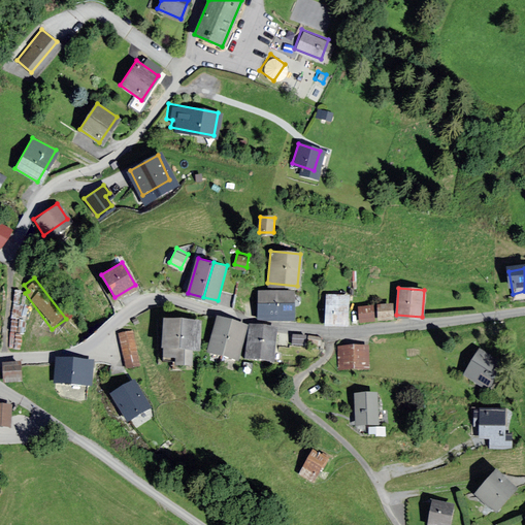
[(258,290),(258,303),(295,303),(295,290),(258,290)]
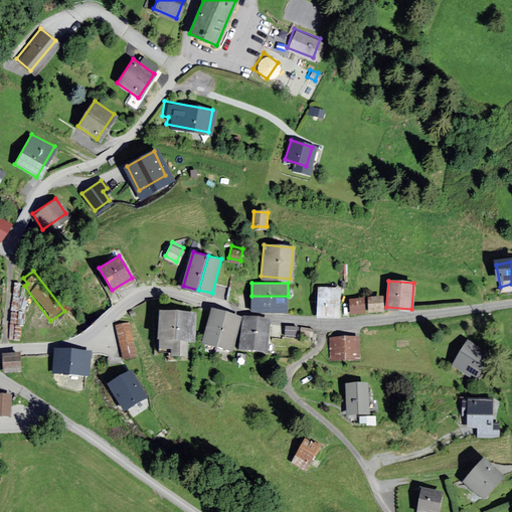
[(338,287),(318,286),(317,312),(337,313),(338,287)]
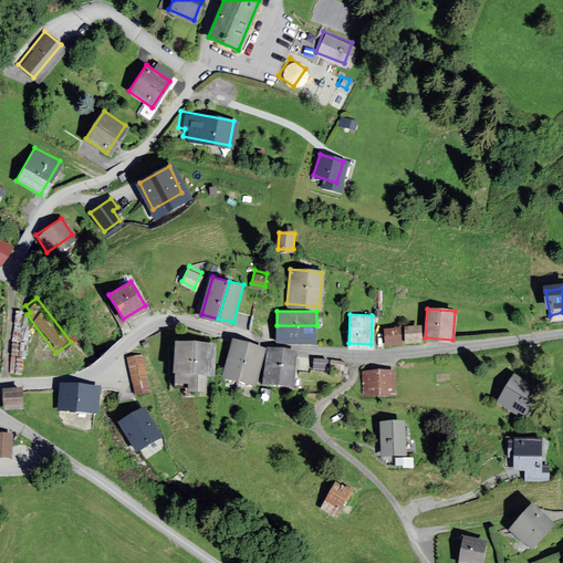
[(418,324),(405,325),(405,341),(418,340),(418,324)]
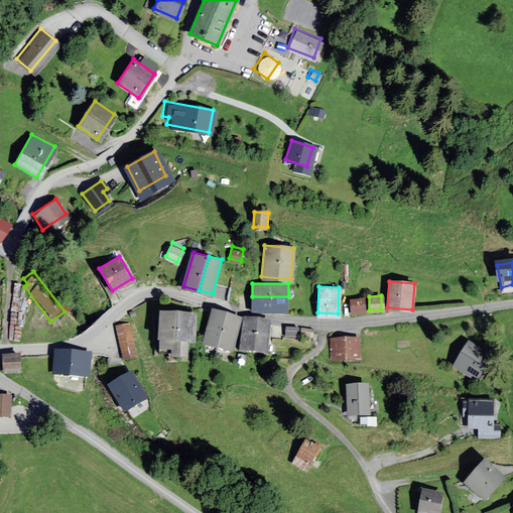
[(288,296),(252,296),(252,308),(288,309),(288,296)]
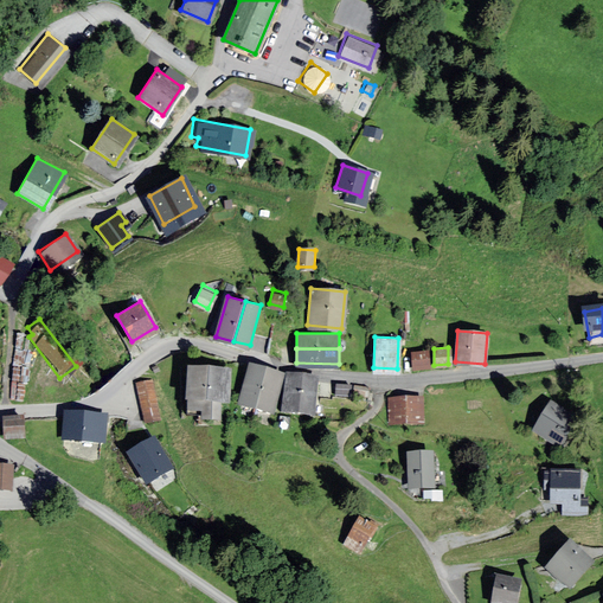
[(428,350),(411,350),(411,366),(429,365),(428,350)]
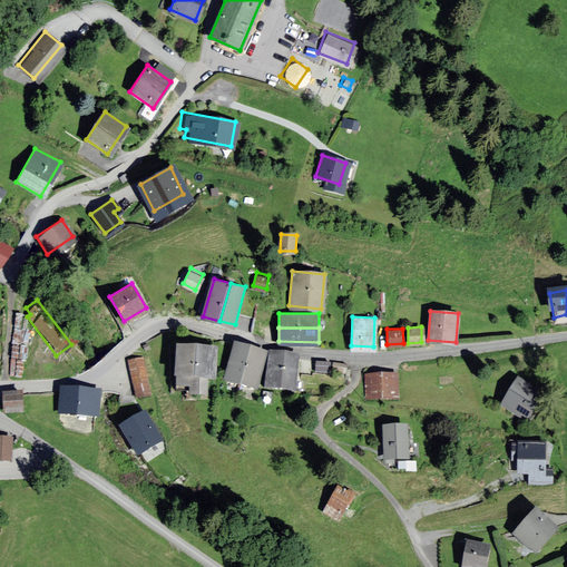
[(251,345),(234,341),(222,375),(240,381),(251,345)]
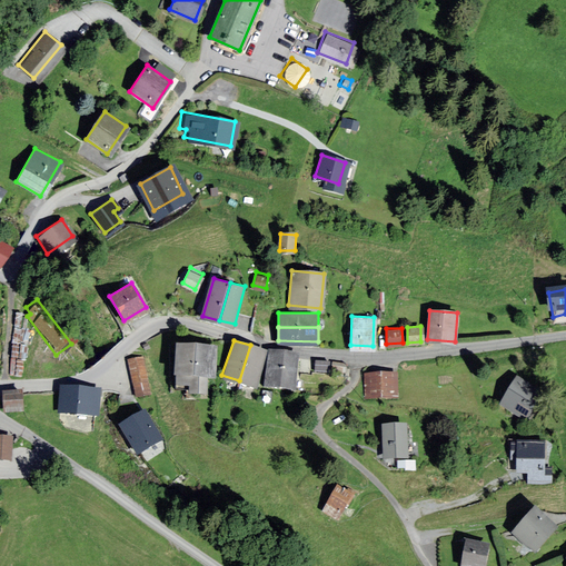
[(198,344),(177,344),(176,381),(188,383),(188,390),(205,390),(206,377),(198,377),(198,344)]
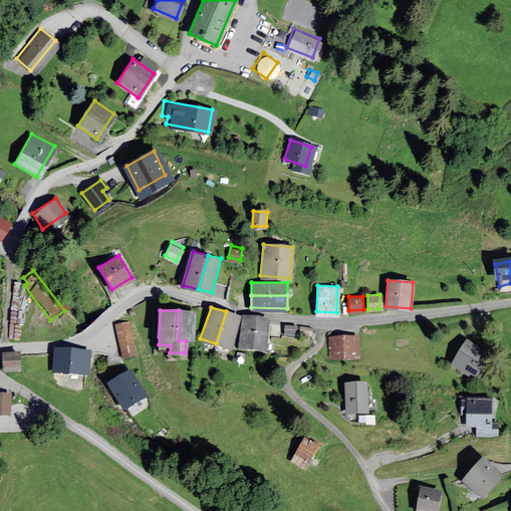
[(196,310),(179,310),(179,340),(186,340),(196,340),(196,310)]
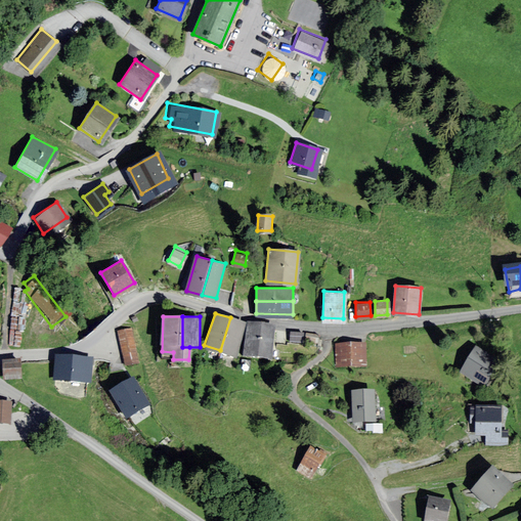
[(244,321),(230,317),(220,350),(233,354),(244,321)]
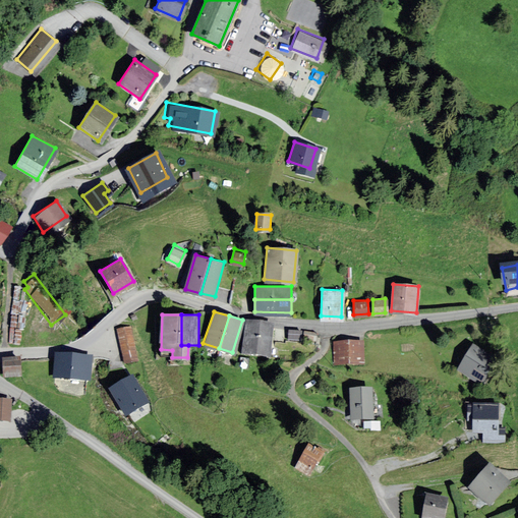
[(259,322),(245,320),(241,350),(254,351),(259,322)]
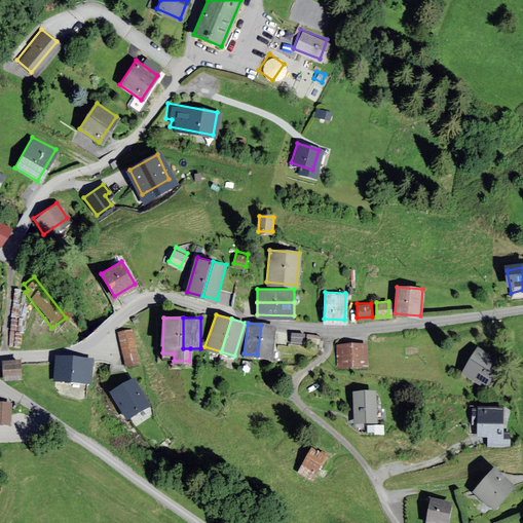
[(273,326),(261,325),(257,355),(269,357),(273,326)]
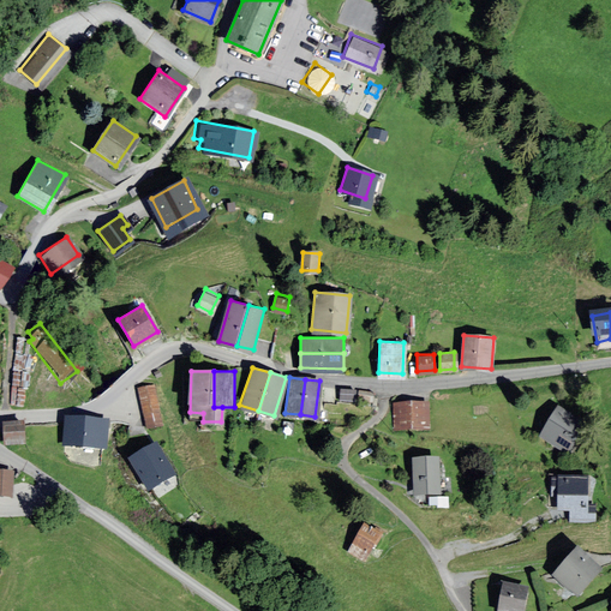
[(148,381),(132,384),(141,425),(156,421),(148,381)]
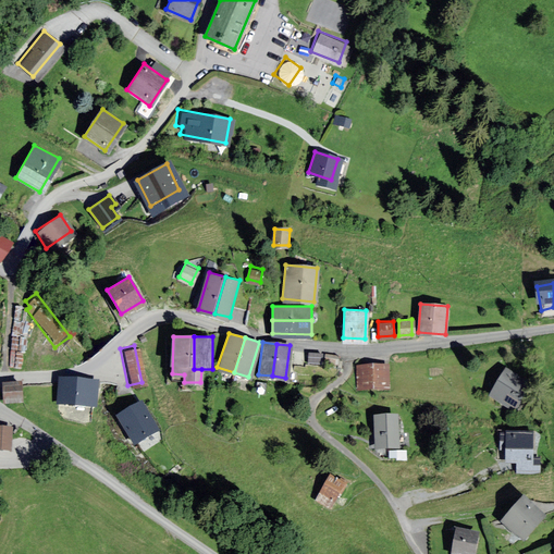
[(384,362),(352,362),(353,383),(384,383),(384,362)]
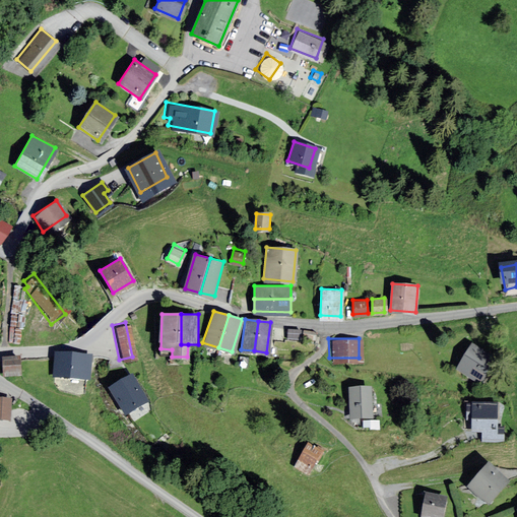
[(471,342),(456,366),(477,381),(494,358),(471,342)]
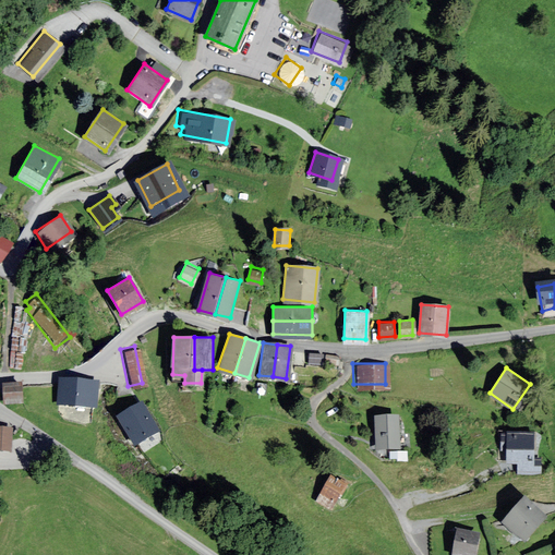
[(96,381),(60,377),(57,400),(94,403),(96,381)]
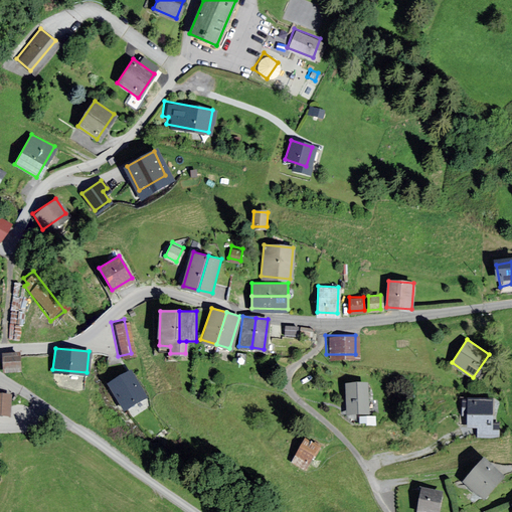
[(245,351),(234,351),(233,361),(244,362),(245,351)]
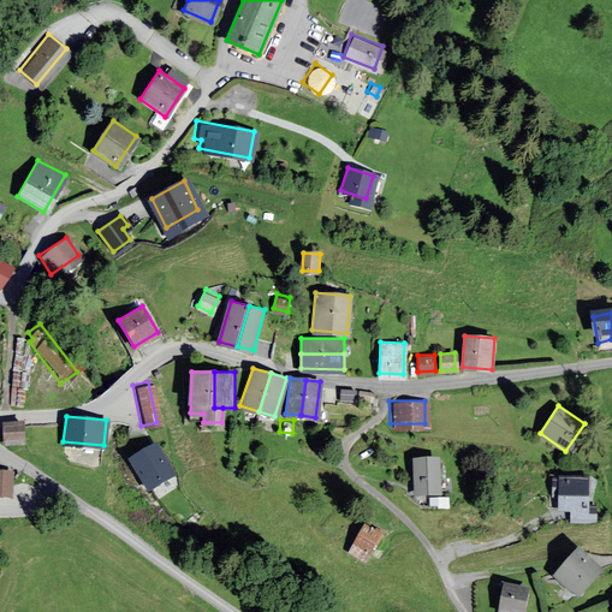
[(23,421),(1,421),(3,441),(23,440),(23,421)]
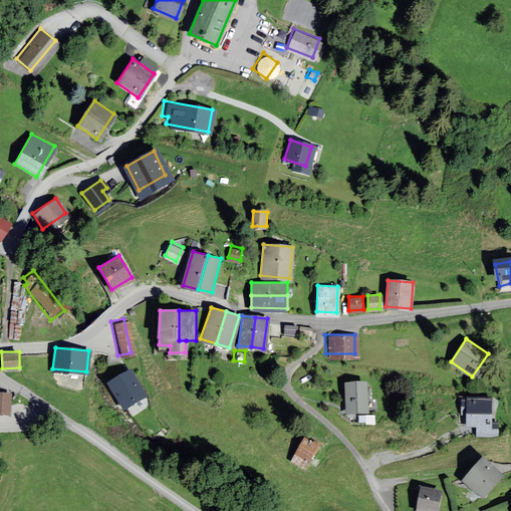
[(128,370),(106,382),(120,407),(142,395),(128,370)]
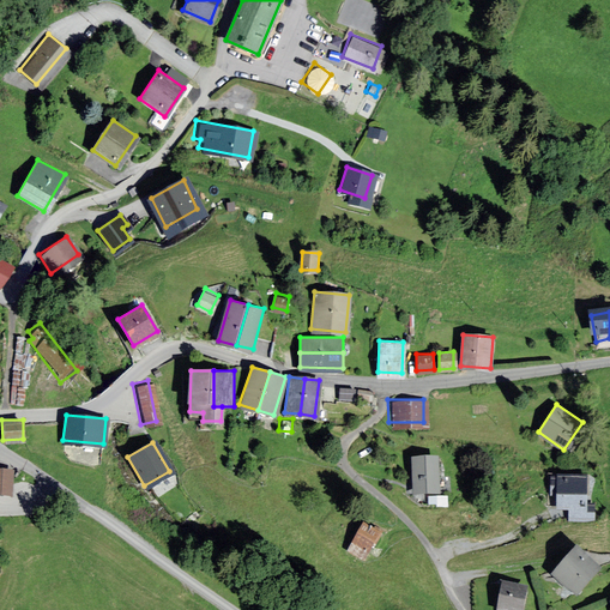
[(435,456),(410,457),(411,490),(435,490),(435,456)]
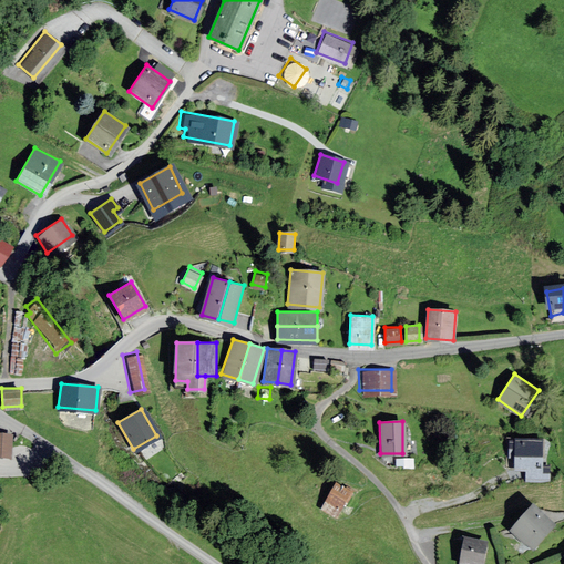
[(10,432),(0,430),(0,452),(8,453),(10,432)]
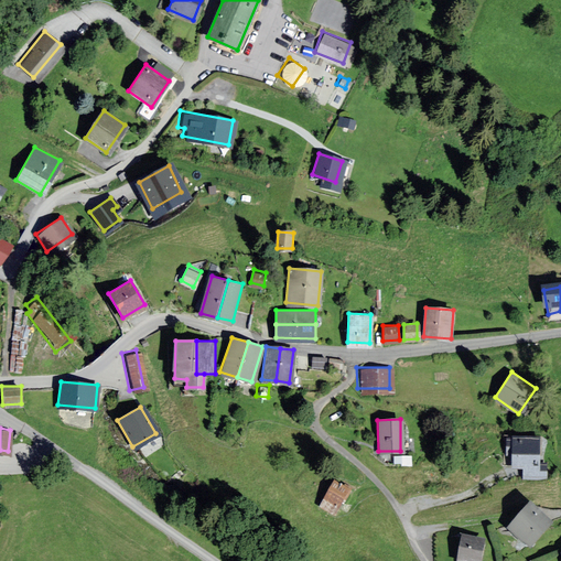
[(535,437),(503,437),(503,453),(509,453),(509,463),(522,464),(522,473),(540,473),(540,462),(533,462),(535,437)]
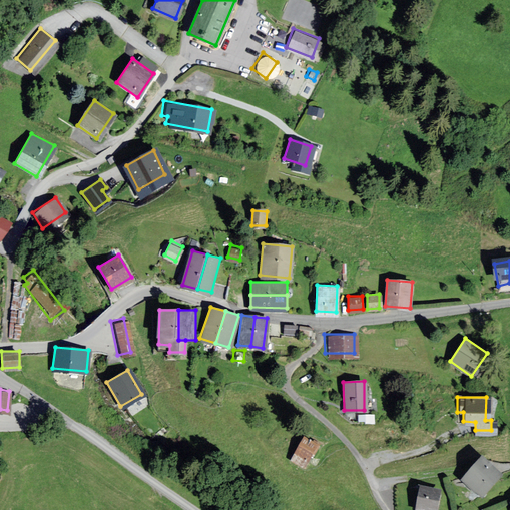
[(305,436),(291,458),(305,466),(319,444),(305,436)]
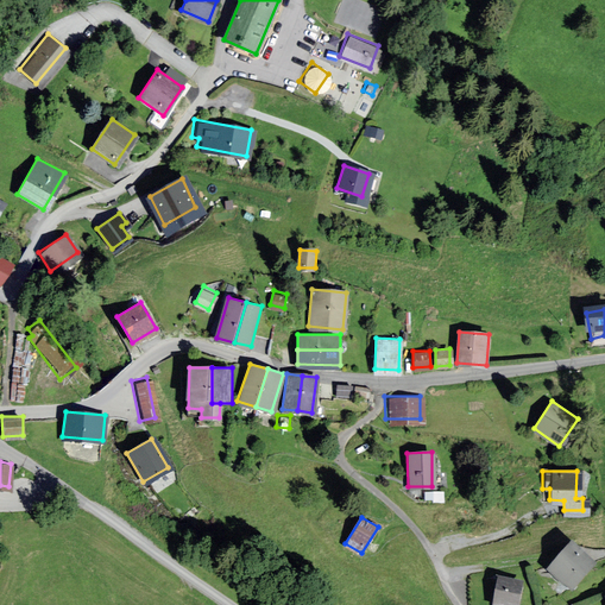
[(593,561),(572,543),(548,569),(569,588),(593,561)]
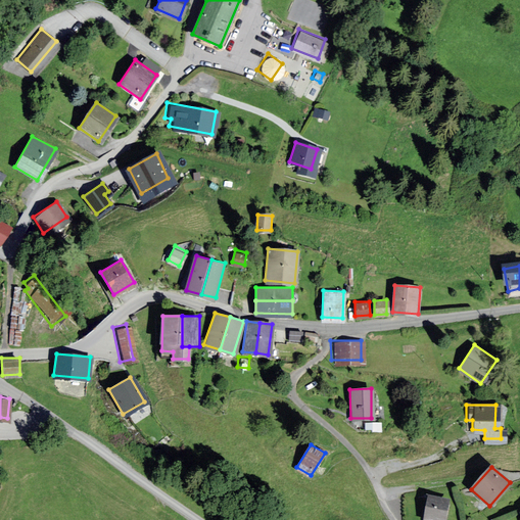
[(443,519),(447,498),(429,493),(424,518),(434,519),(443,519)]
